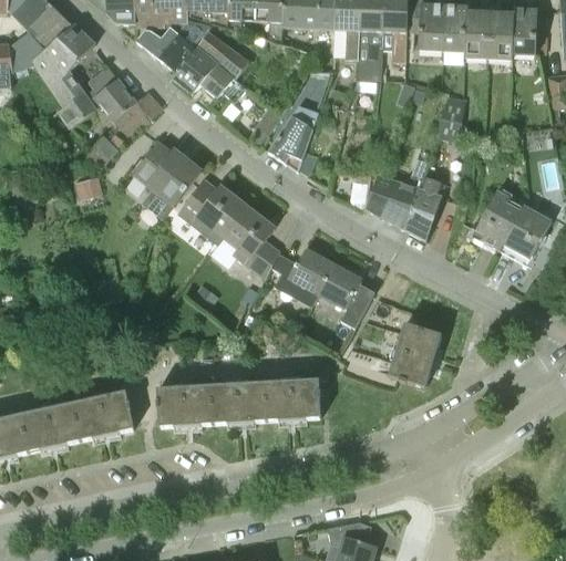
[(0,87),(12,86),(9,42),(0,42),(0,10),(6,11),(6,9),(8,9),(11,12),(22,0),(0,0),(0,87)]
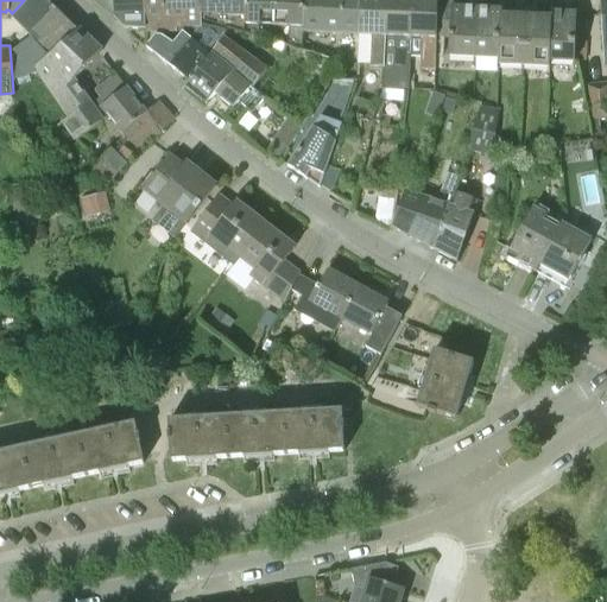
[(124,24),(146,26),(146,0),(101,0),(112,8),(113,11),(124,24)]
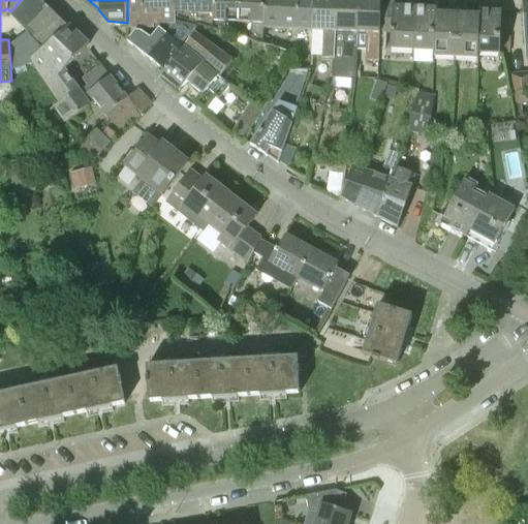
[(169,20),(172,17),(175,18),(175,9),(175,0),(127,0),(127,23),(150,24),(150,20),(169,20)]
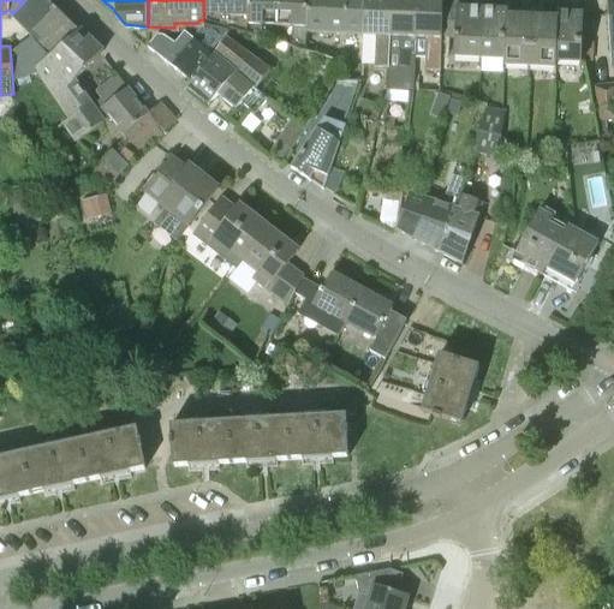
[(203,0),(203,11),(248,12),(248,0),(203,0)]
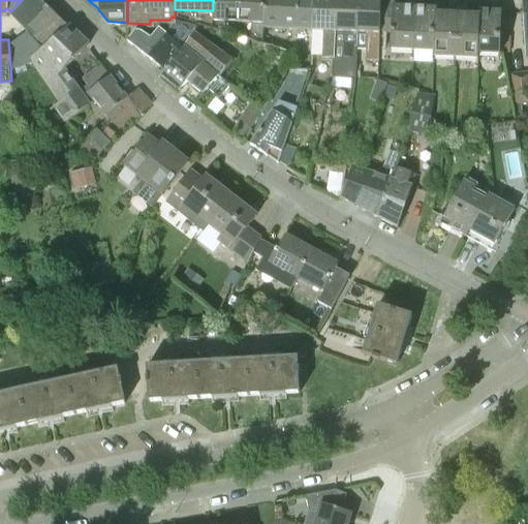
[(213,18),(239,19),(240,0),(213,0),(213,10),(213,18)]
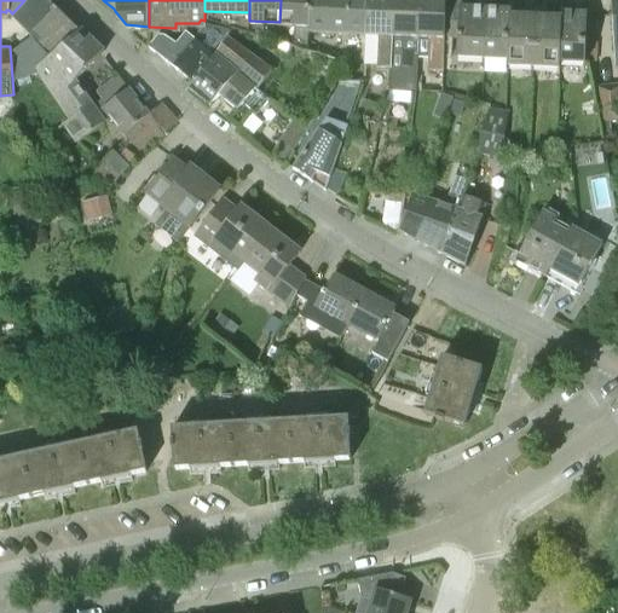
[(281,0),(279,22),(307,23),(309,0),(281,0)]
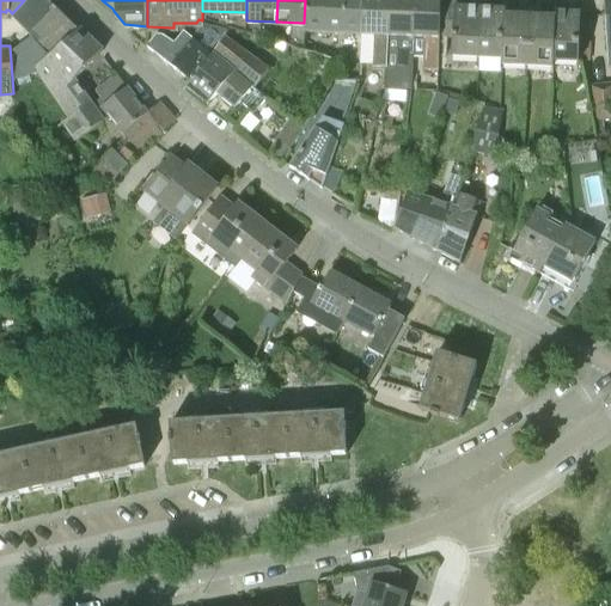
[(305,29),(360,31),(361,0),(305,0),(304,23),(305,23),(305,29)]
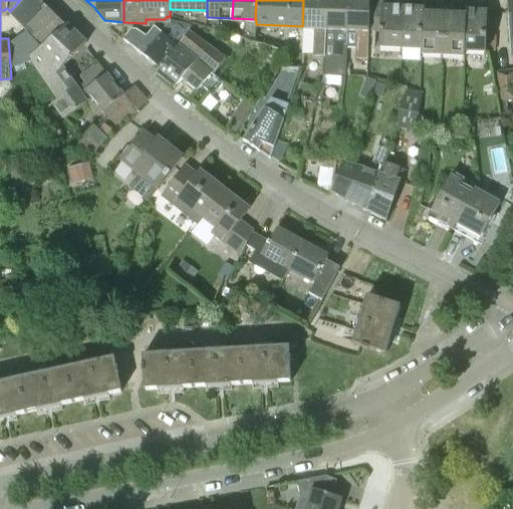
[(323,52),(324,45),(326,0),(303,0),(302,26),(301,51),(311,51),(311,64),(323,64),(323,52)]
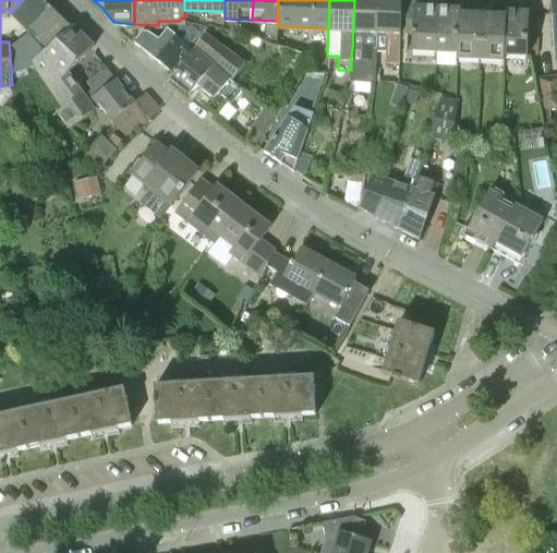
[(374,71),(375,31),(376,0),(354,0),(352,49),(363,49),(362,71),(374,71)]
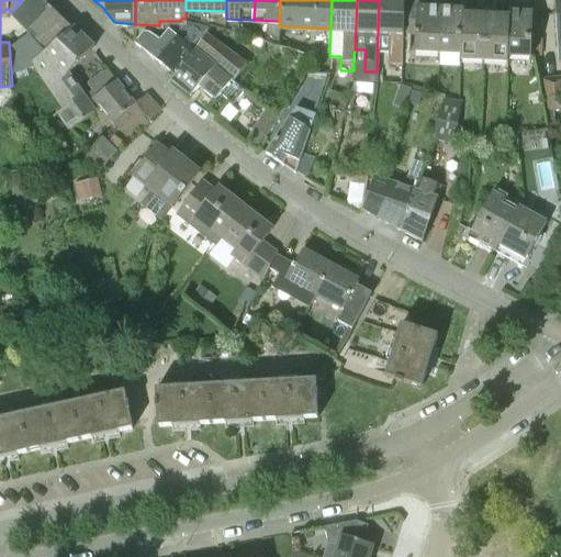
[(379,0),(378,31),(389,31),(388,58),(401,59),(402,32),(403,32),(404,17),(404,0),(379,0)]
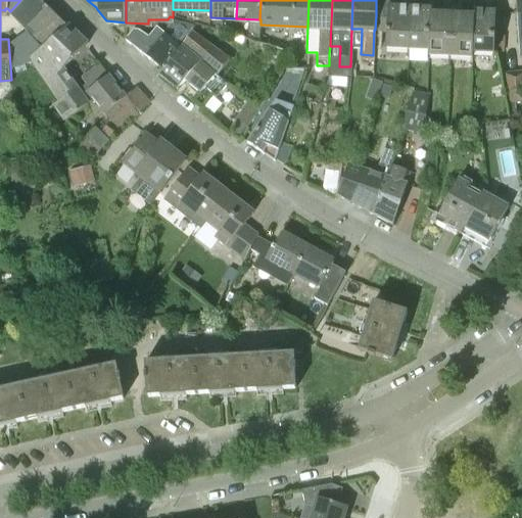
[(385,45),(408,46),(410,3),(397,2),(397,0),(376,0),(376,15),(386,16),(385,45)]
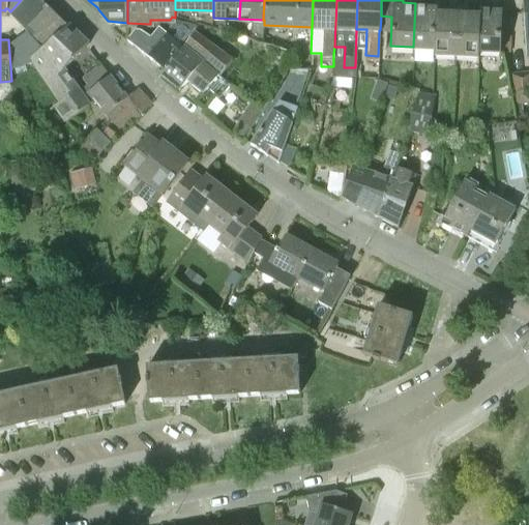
[(413,47),(434,48),(435,4),(415,3),(413,47)]
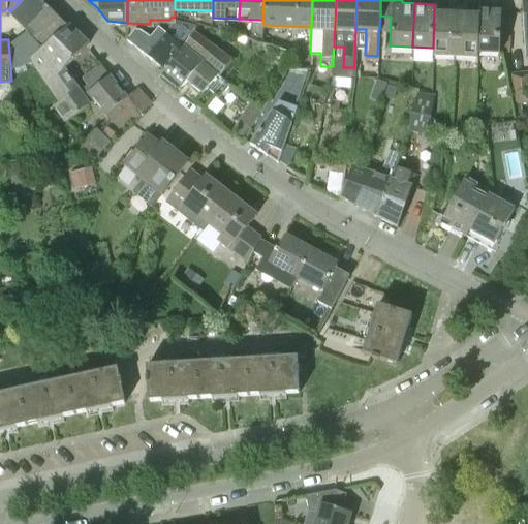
[(44,45),(67,23),(49,4),(27,27),(44,45)]
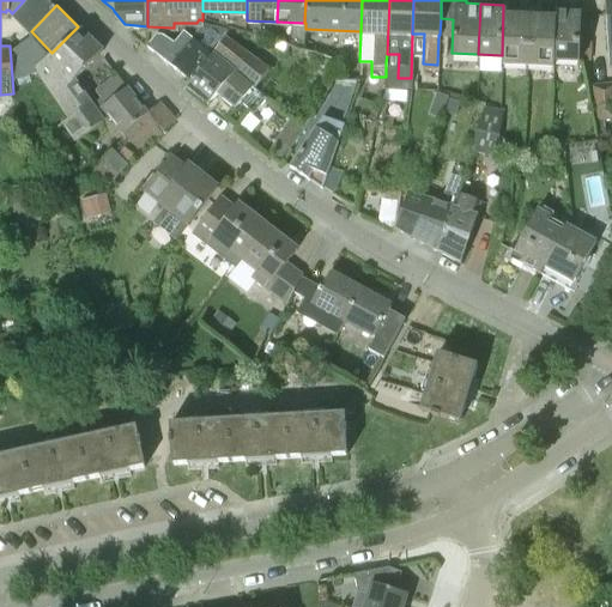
[(502,61),(528,62),(531,11),(506,11),(506,5),(503,5),(502,55),(502,61)]
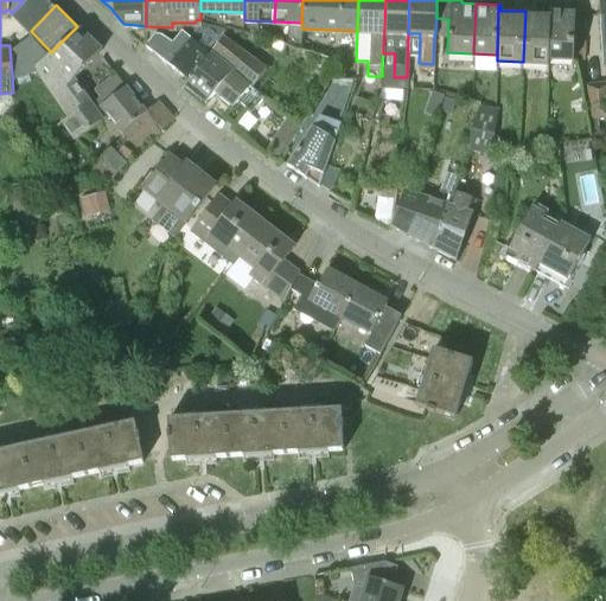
[(576,56),(573,56),(575,7),(549,6),(549,12),(548,57),(571,58),(572,66),(579,66),(576,56)]
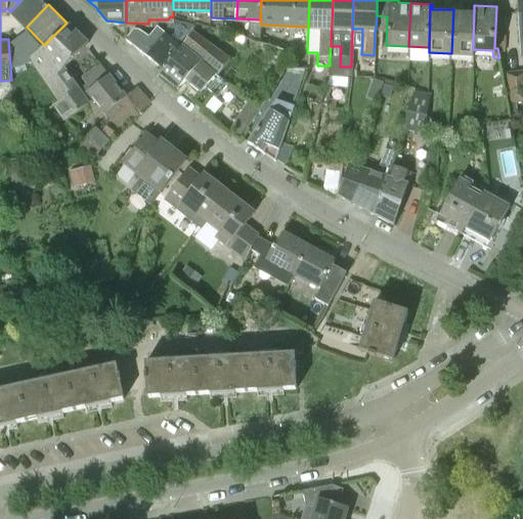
[(473,54),(473,49),(474,10),(453,9),(451,53),(473,54)]
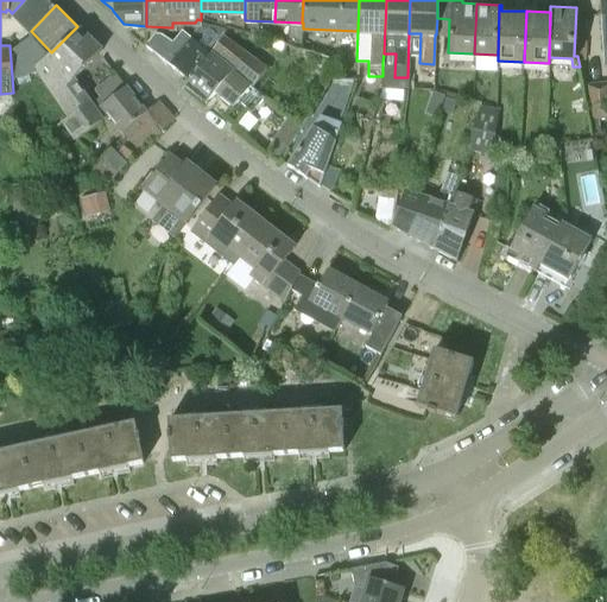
[(195,23),(187,33),(208,51),(252,84),(267,64),(223,32),(228,26),(201,20),(197,19),(195,23)]
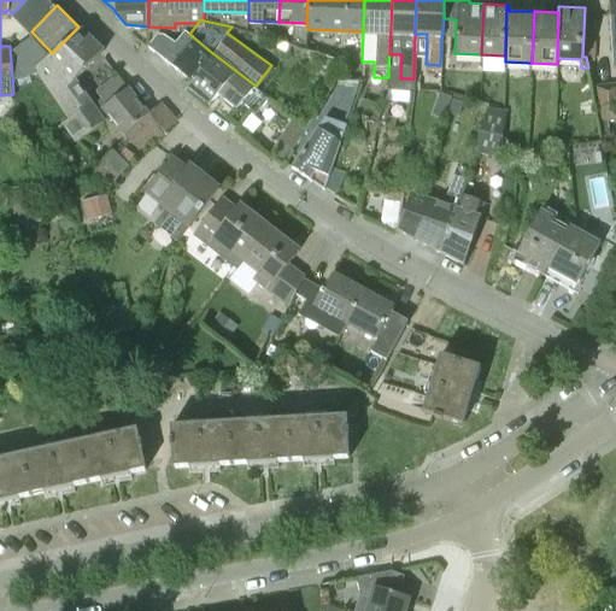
[(92,98),(75,75),(86,63),(103,46),(81,24),(78,27),(52,53),(36,69),(48,87),(68,115),(62,121),(75,139),(105,116),(98,107),(128,83),(116,70),(95,86),(101,94),(97,98),(94,95),(92,98)]
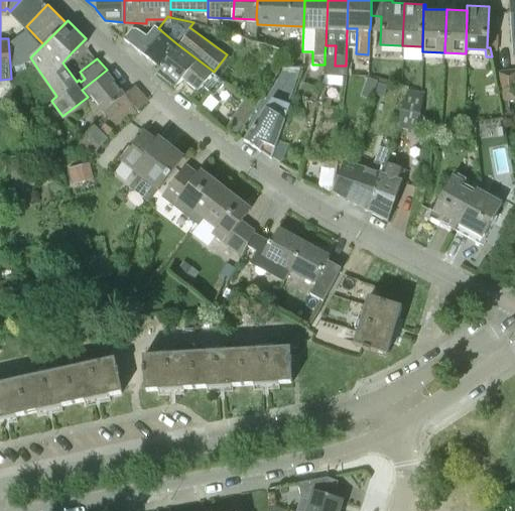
[(159,65),(176,43),(153,24),(146,33),(137,26),(132,26),(124,36),(159,65)]
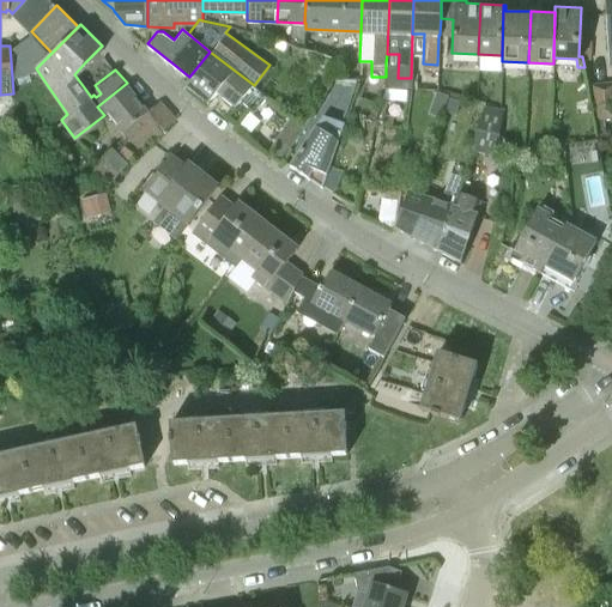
[(237,123),(249,108),(253,110),(266,95),(254,85),(210,52),(189,77),(185,82),(207,99),(217,89),(234,103),(225,114),(237,123)]
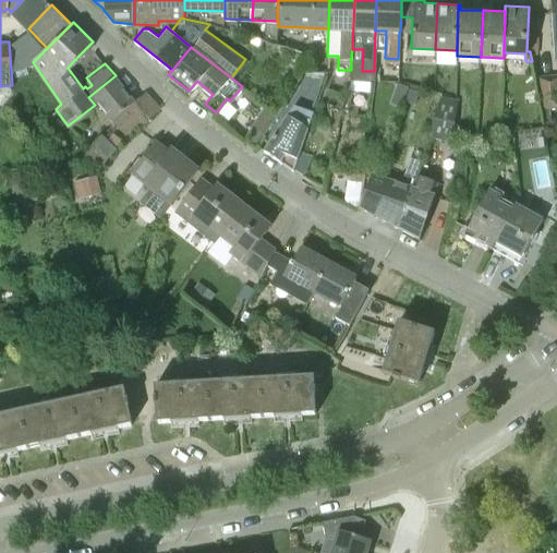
[(556,103),(556,70),(539,72),(541,105),(556,103)]
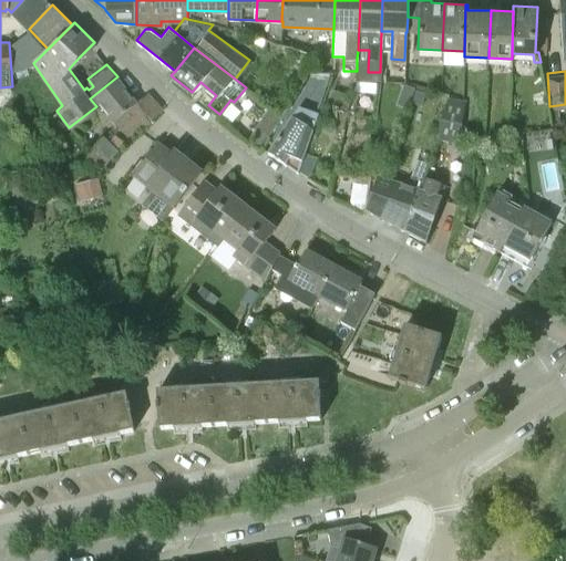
[(114,117),(136,100),(117,76),(90,99),(96,106),(109,121),(114,117)]
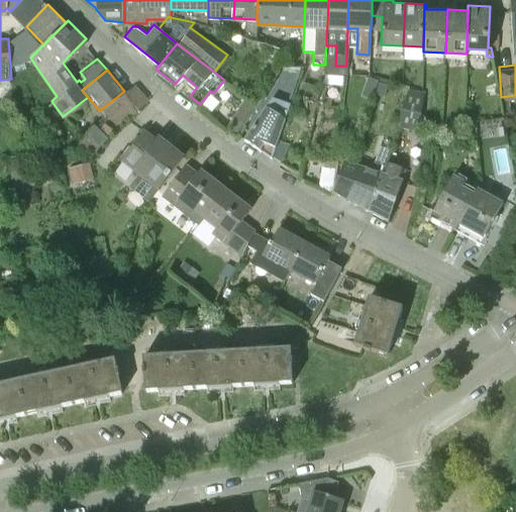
[(376,87),(385,90),(388,78),(380,75),(376,87)]
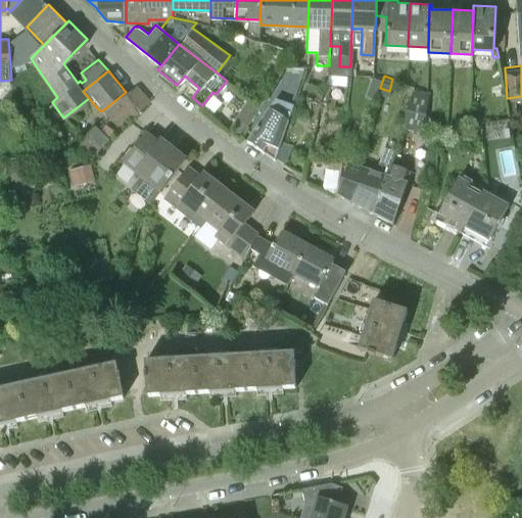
[(400,126),(423,131),(429,89),(413,86),(400,126)]
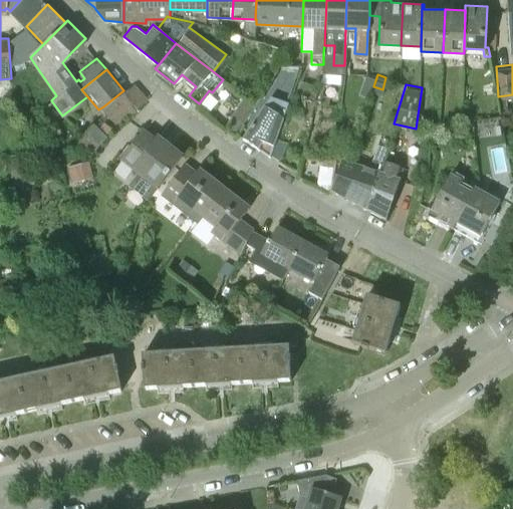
[(231,113),(242,121),(254,103),(244,95),(231,113)]
